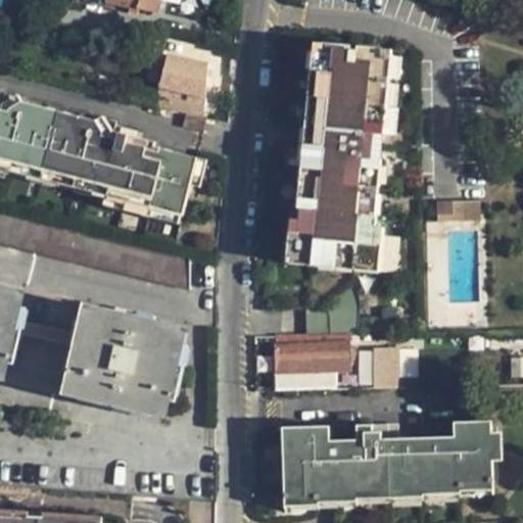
[(181,6),(181,0),(107,0),(107,2),(138,9),(139,7),(158,12),(160,2),(181,6)]
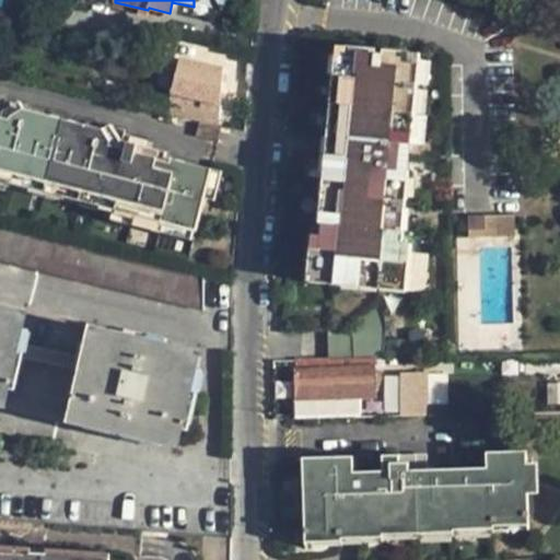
[(171,58),(181,60),(196,62),(198,48),(174,43),(171,58)]
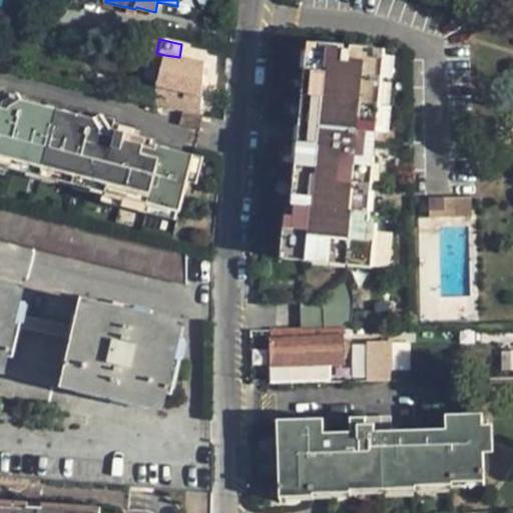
[(343,43),(318,40),(315,68),(313,95),(310,123),(309,142),(306,165),(303,204),(294,202),(293,213),(285,212),(281,255),(371,265),(376,219),(366,218),(367,210),(359,210),(362,183),(366,142),(370,100),(375,46),(351,43),(351,48),(342,48),(343,43)]
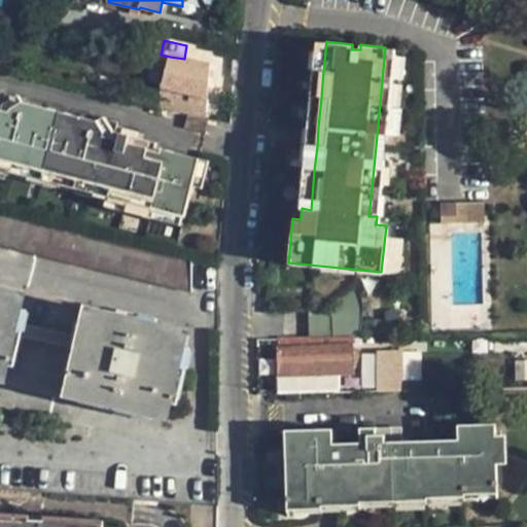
[(312,69),(323,70),(326,41),(316,41),(312,69)]
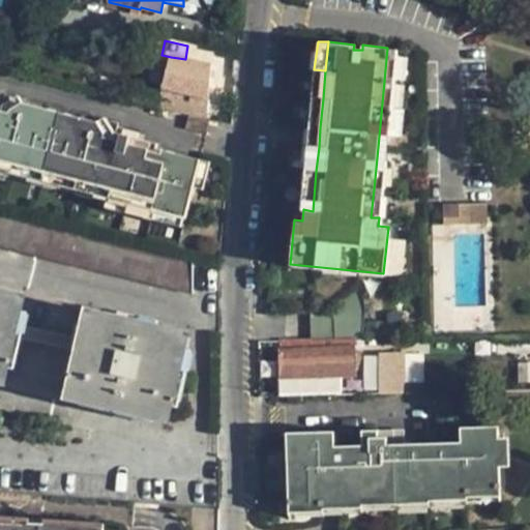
[(398,49),(387,48),(382,104),(392,105),(398,49)]
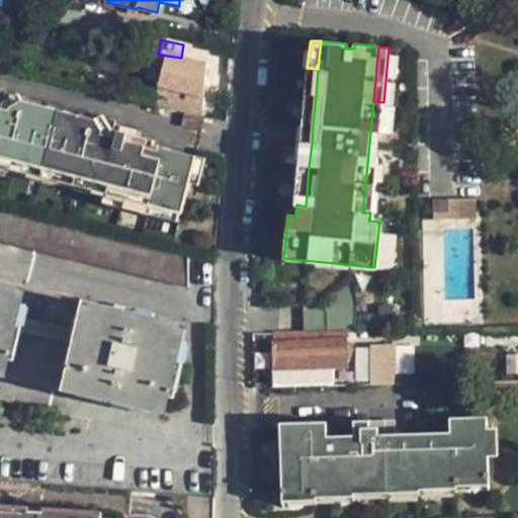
[(167,56),(164,65),(159,85),(159,87),(204,96),(205,64),(181,58),(167,56)]
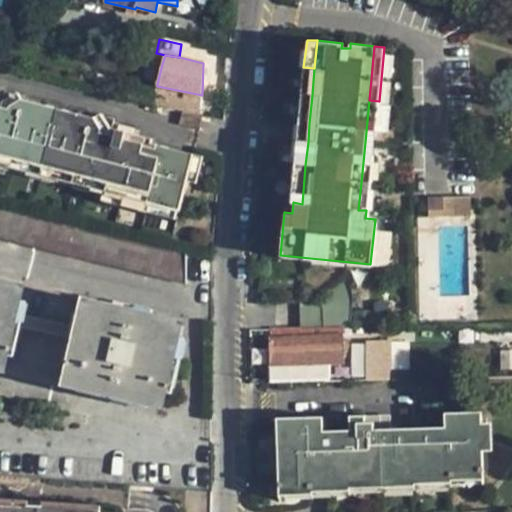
[(147,82),(157,84),(162,64),(152,62),(147,82)]
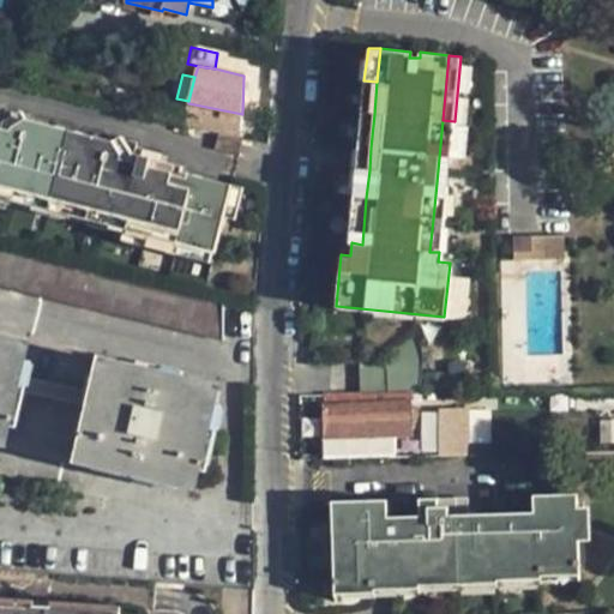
[(361,113),(374,114),(377,82),(363,80),(361,113)]
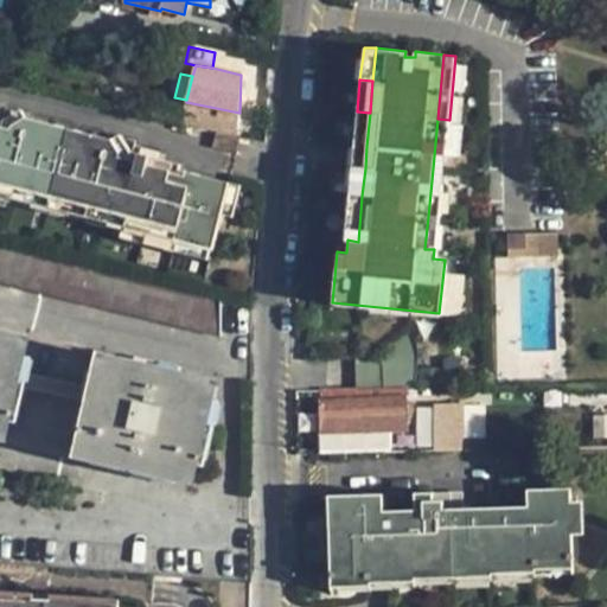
[(353,145),(366,146),(370,113),(357,112),(353,145)]
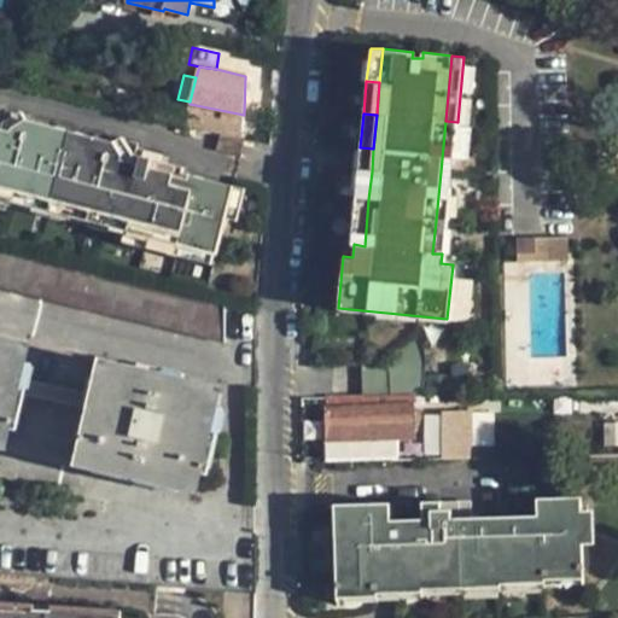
[(441,172),(453,173),(458,122),(445,121),(441,172)]
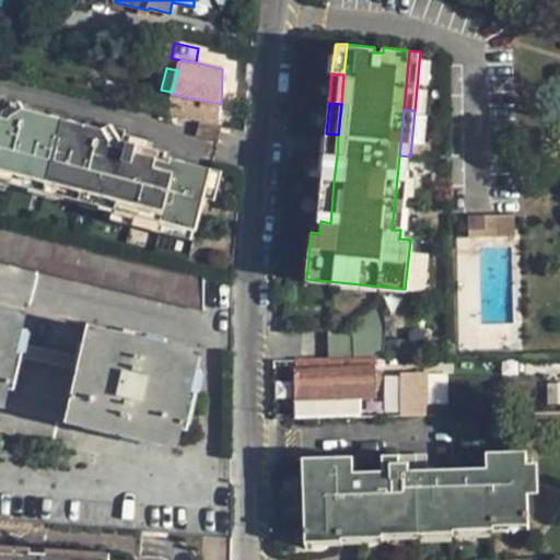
[(26,116),(4,111),(1,120),(0,119),(0,128),(22,135),(26,116)]
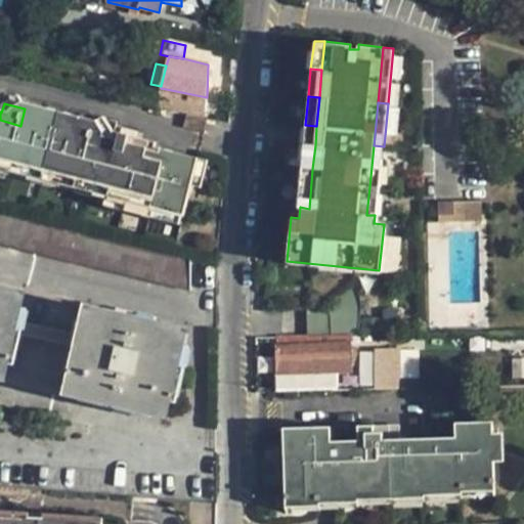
[(0,161),(14,165),(47,172),(79,179),(113,187),(110,198),(136,205),(160,210),(183,216),(185,217),(200,160),(163,150),(162,154),(161,162),(145,158),(121,151),(96,145),(100,127),(100,123),(25,104),(25,108),(20,126),(0,120),(0,161)]
